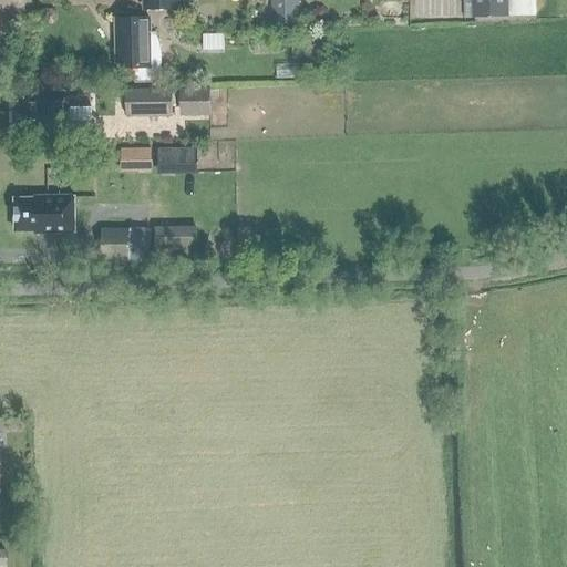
[(176,0),(143,0),(144,10),(177,9),(176,0)]
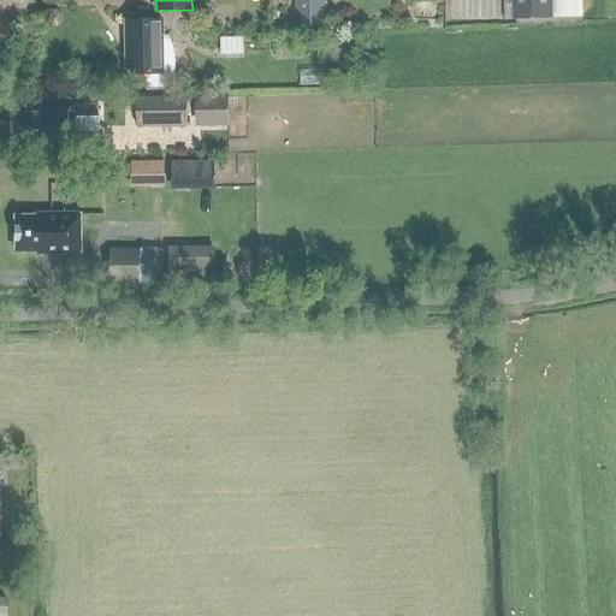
[(327,28),(326,0),(297,0),(298,29),(327,28)]
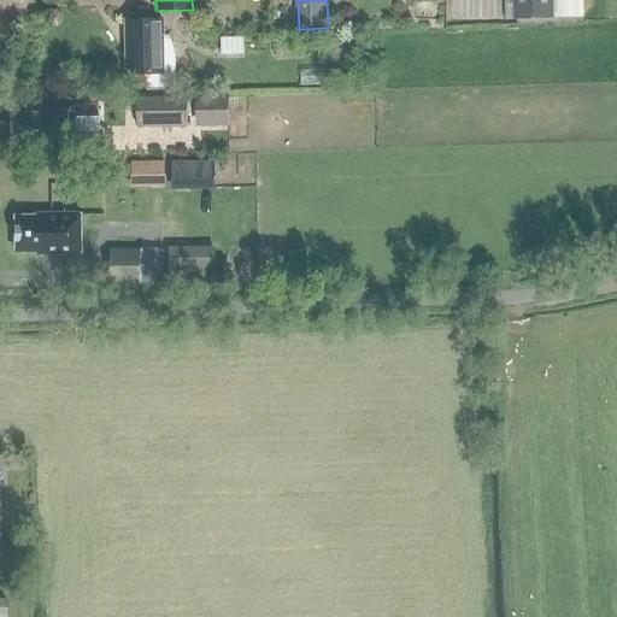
[(512,0),(512,21),(550,19),(550,18),(582,17),(581,0),(512,0)]
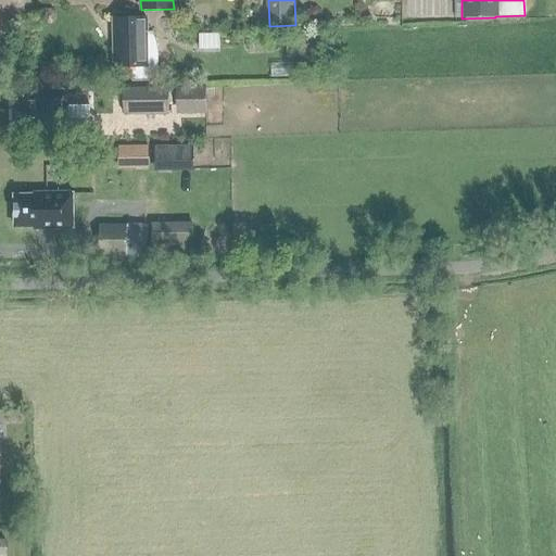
[(154,80),(153,80),(156,64),(156,49),(151,33),(152,33),(152,32),(147,32),(146,19),(113,20),(115,67),(134,67),(134,80),(133,80),(133,83),(154,81),(154,80)]
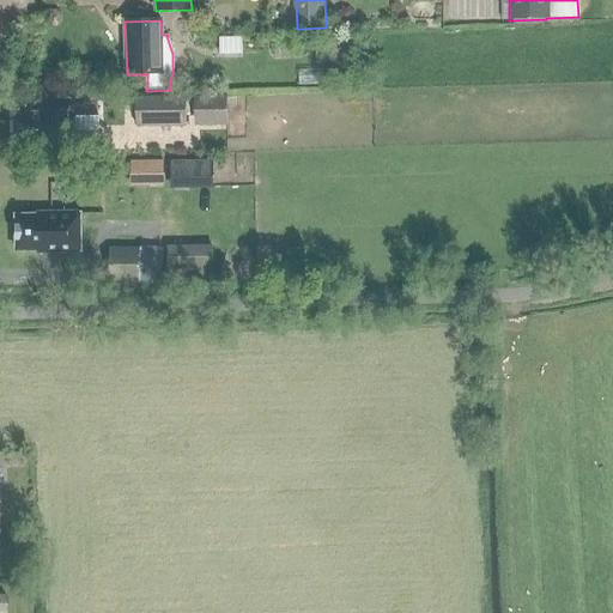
[(138,98),(138,127),(186,126),(184,97),(138,98)]
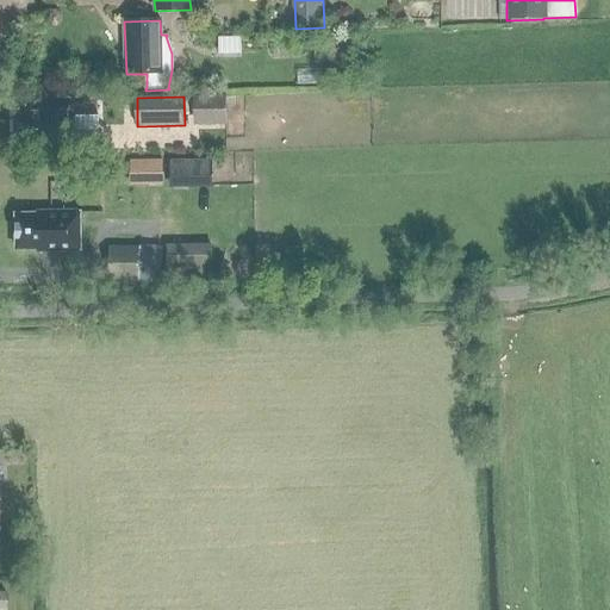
[(199,125),(228,125),(226,97),(199,97),(199,125)]
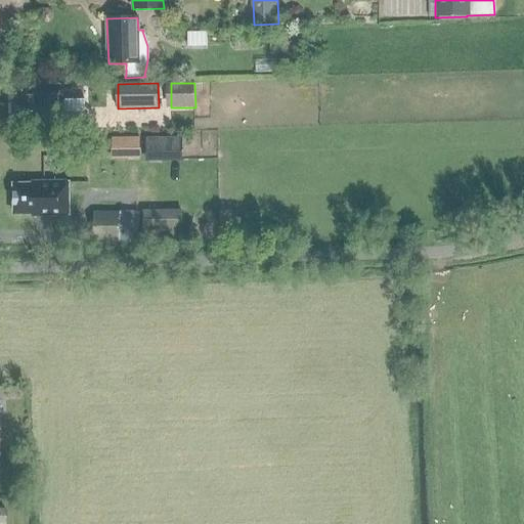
[(83,99),(83,88),(10,89),(11,117),(64,116),(63,100),(83,99)]
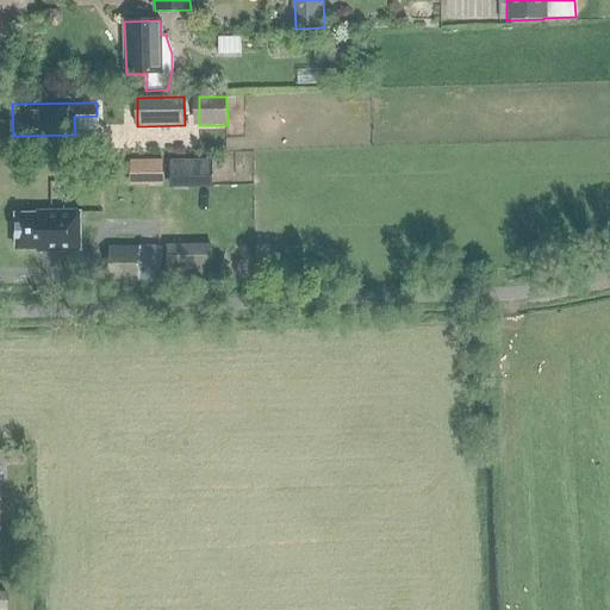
[(210,160),(168,161),(168,188),(211,187),(210,160)]
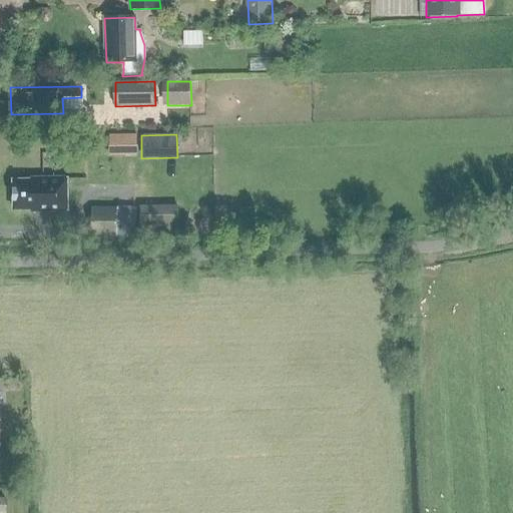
[(136,135),(124,135),(124,153),(136,153),(136,135)]
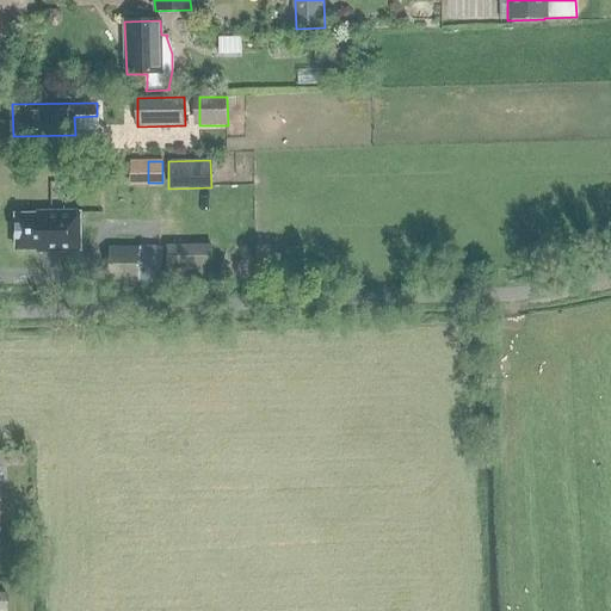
[(36,253),(80,252),(79,211),(36,213),(36,215),(14,215),(16,250),(36,250),(36,253)]
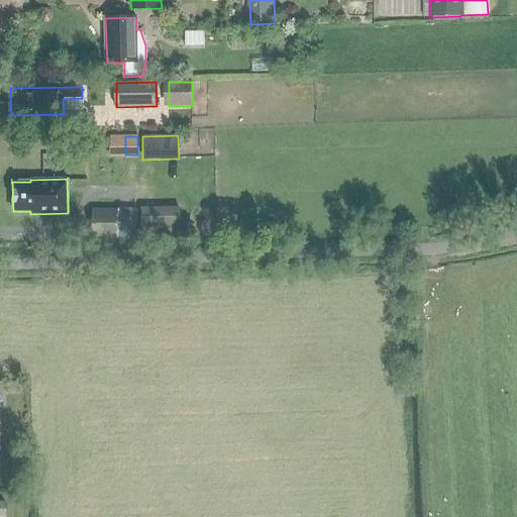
[(179,209),(141,209),(141,235),(179,235),(179,209)]
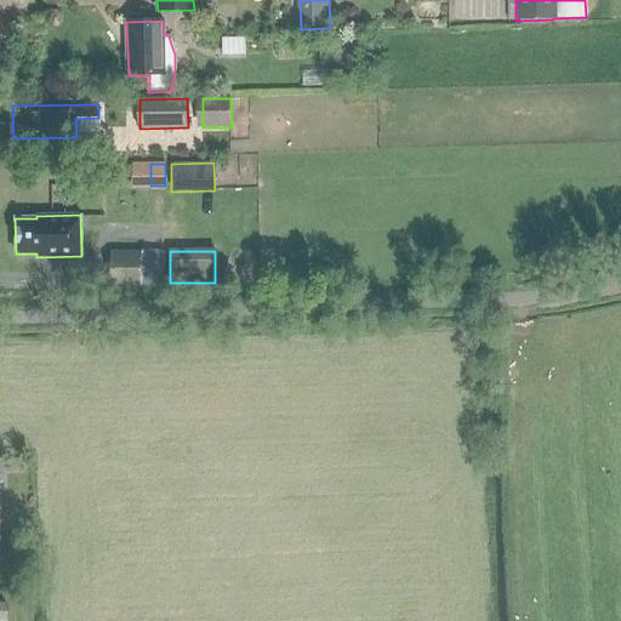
[(160,286),(160,252),(112,252),(110,286),(160,286)]
